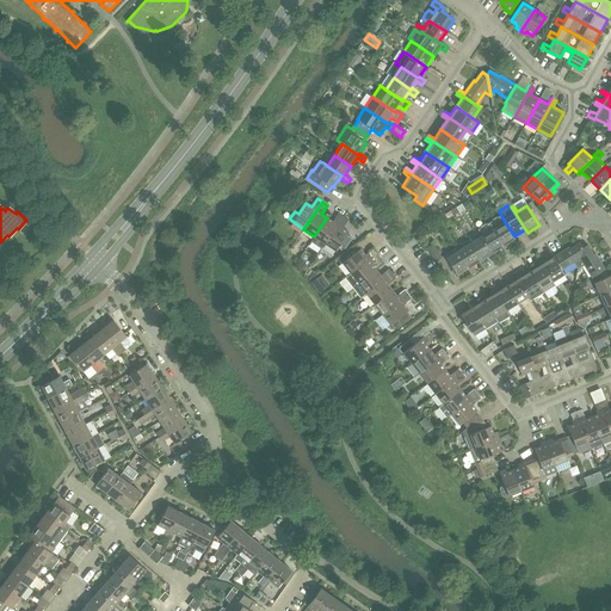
[(314,236),(325,244),(344,216),(338,213),(333,222),(327,217),(314,236)]
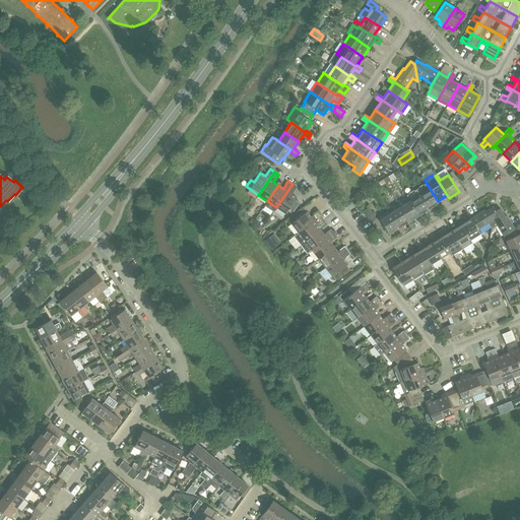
[(300,202),(296,200),(297,198),(291,194),(297,187),(293,184),(276,207),(286,213),(287,211),(290,213),(294,211),(300,202)]
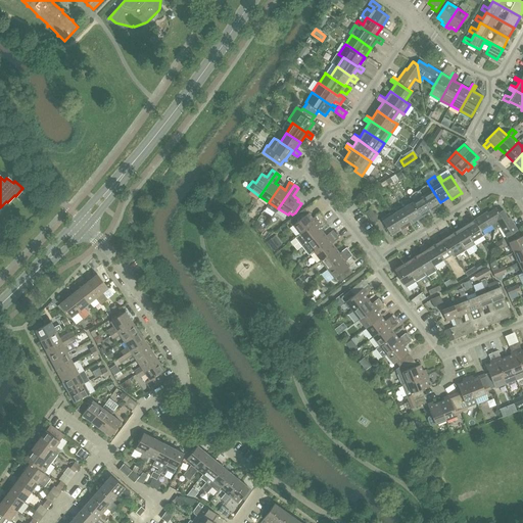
[(441,204),(440,202),(429,185),(429,186),(428,185),(427,185),(426,185),(425,185),(424,185),(423,186),(422,187),(422,188),(421,189),(421,190),(420,191),(435,216),(437,215),(434,209),(441,204)]
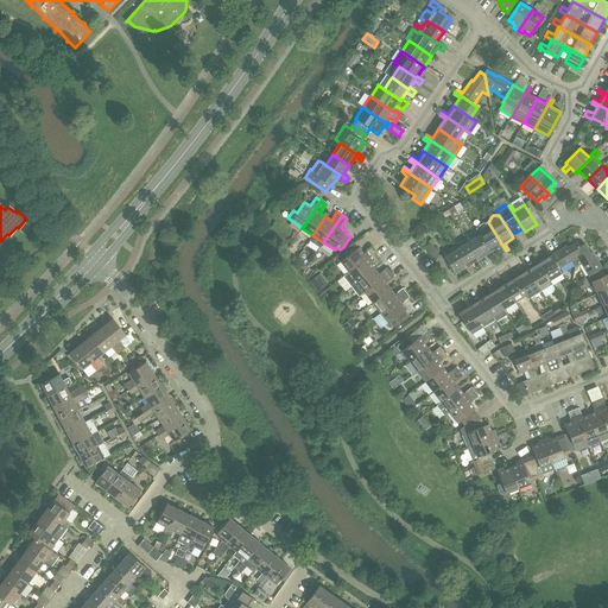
[(475,230),(479,235),(493,258),(495,257),(492,251),(500,246),(504,252),(506,251),(488,222),(487,223),(486,223),(485,222),(483,223),(482,223),(481,223),(480,223),(479,225),(479,226),(477,226),(477,227),(476,228),(476,229),(475,230)]
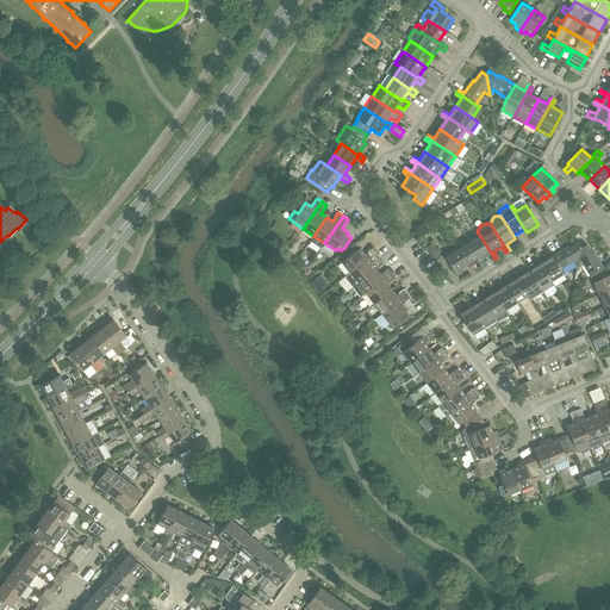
[(495,259),(480,236),(470,243),(480,260),(489,255),(492,261),(495,259)]
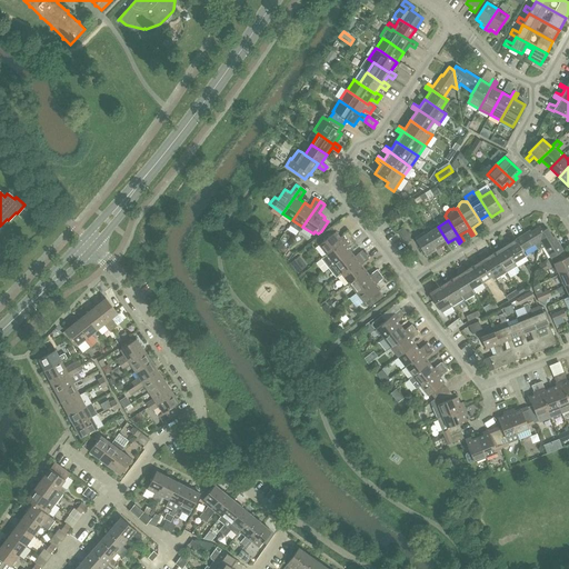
[(438,227),(428,232),(440,255),(442,253),(439,248),(448,242),(438,227)]
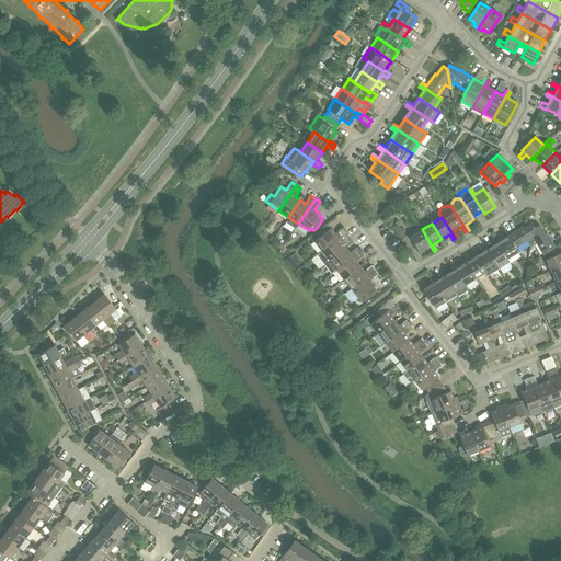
[(523,227),(508,236),(515,248),(527,241),(530,247),(535,228),(531,224),(523,229),(523,227)]
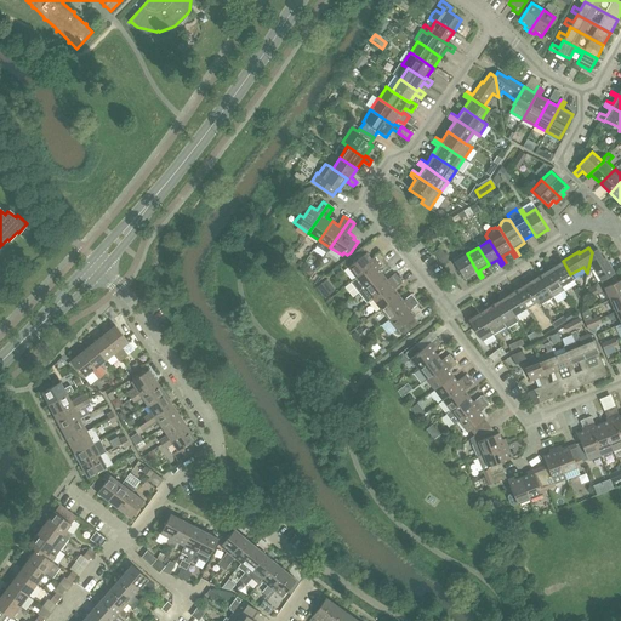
[(370,258),(366,252),(363,249),(345,262),(357,278),(382,257),(379,252),(370,258)]
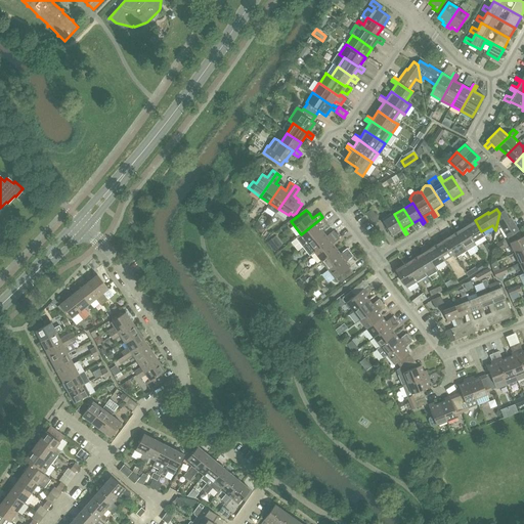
[(519,231),(510,218),(509,218),(504,210),(499,213),(495,230),(500,227),(508,238),(519,231)]
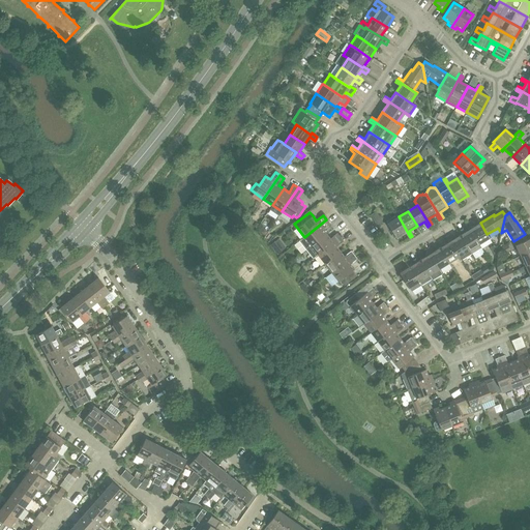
[(410,237),(399,216),(398,217),(396,214),(386,222),(396,238),(405,233),(408,238),(410,237)]
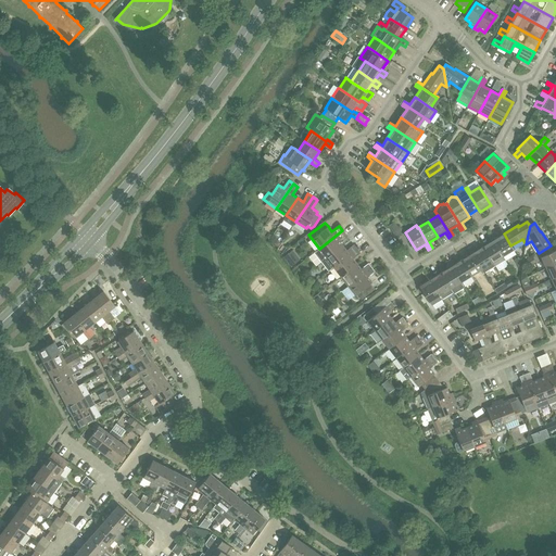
[(342,230),(319,249),(314,252),(321,262),(342,245),(338,240),(345,235),(342,230)]
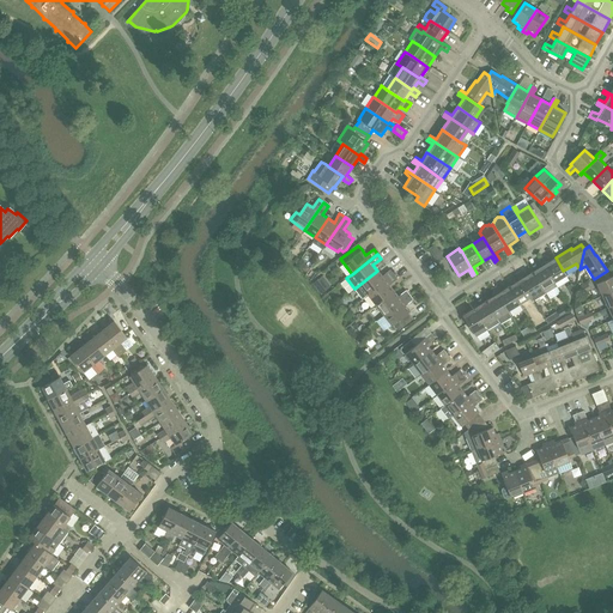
[(542,258),(540,259),(554,283),(566,275),(563,271),(556,258),(546,263),(542,258)]
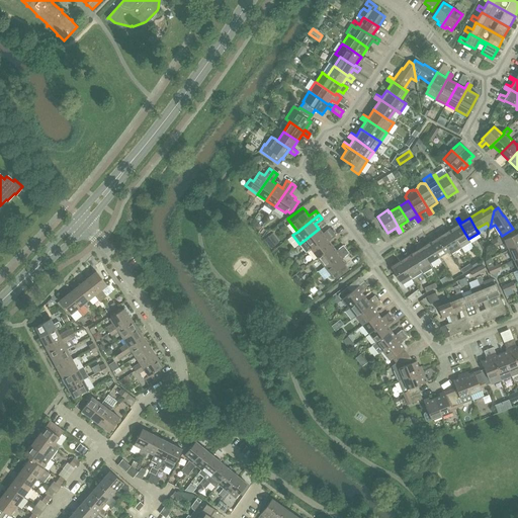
[(450,230),(460,247),(470,242),(468,239),(456,219),(454,220),(457,225),(450,230)]
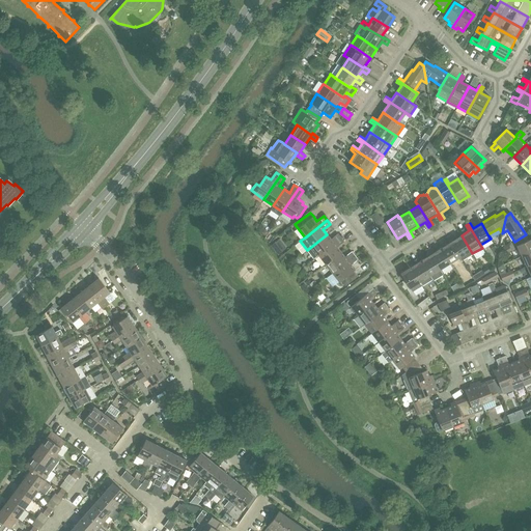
[(327,234),(307,250),(313,258),(318,255),(341,238),(338,233),(331,239),(327,234)]
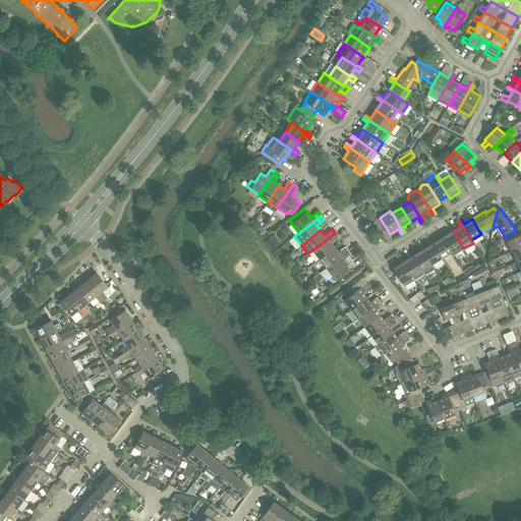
[(440,232),(452,252),(454,254),(463,248),(453,231),(445,236),(442,231),(440,232)]
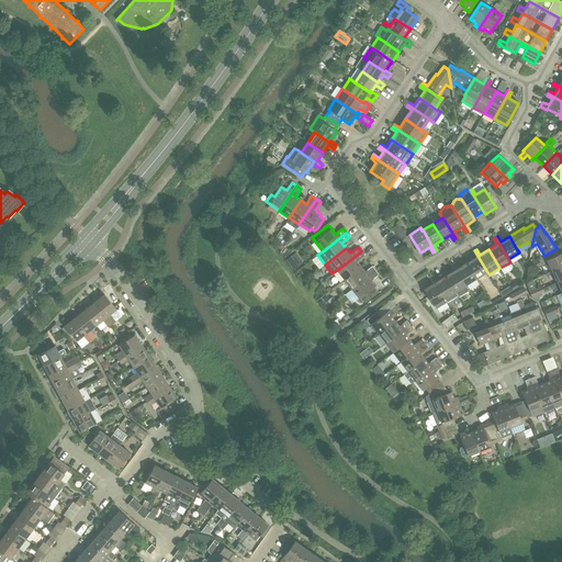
[(476,278),(487,272),(474,250),(472,251),(475,257),(467,262),(476,278)]
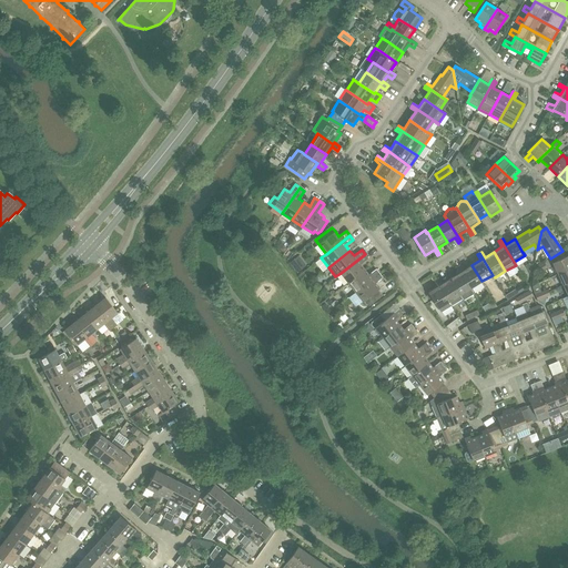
[(341,273),(347,282),(364,270),(361,264),(368,259),(365,254),(341,273)]
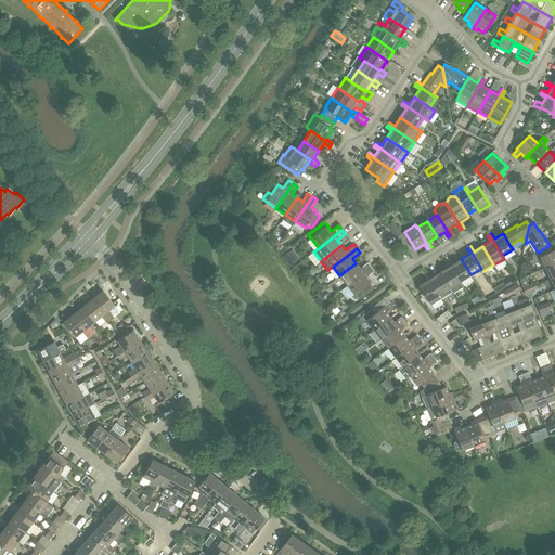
[(545,268),(554,262),(554,249),(540,257),(545,268)]
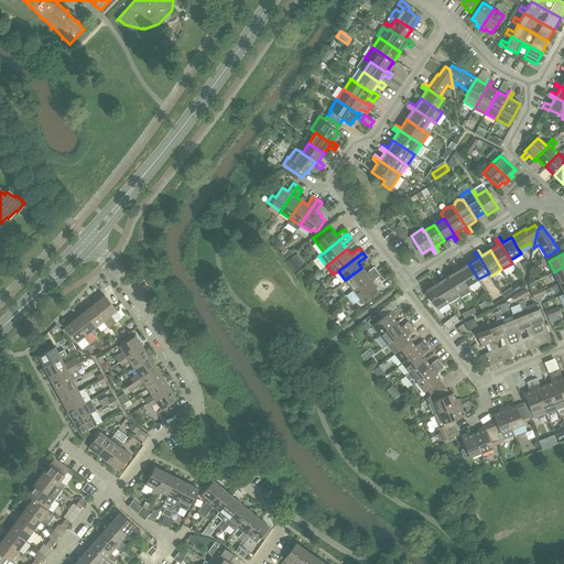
[(457,263),(455,264),(470,291),(481,284),(478,279),(468,263),(461,269),(457,263)]
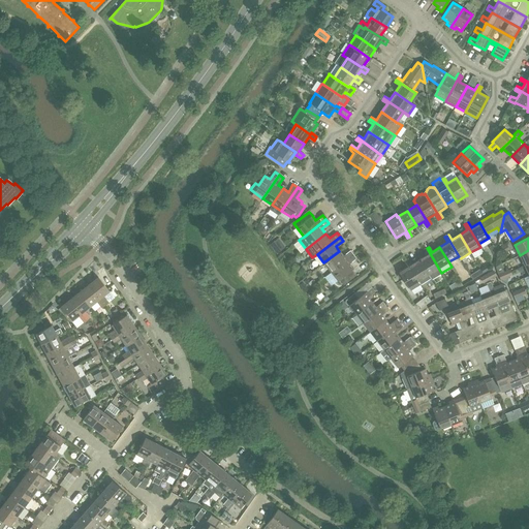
[(432,279),(441,273),(427,248),(425,249),(428,254),(419,259),(431,278),(432,279)]
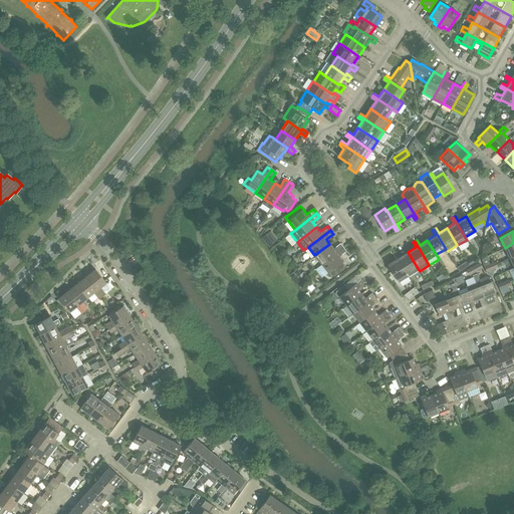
[(314,255),(321,264),(343,247),(340,243),(333,249),(329,244),(314,255)]
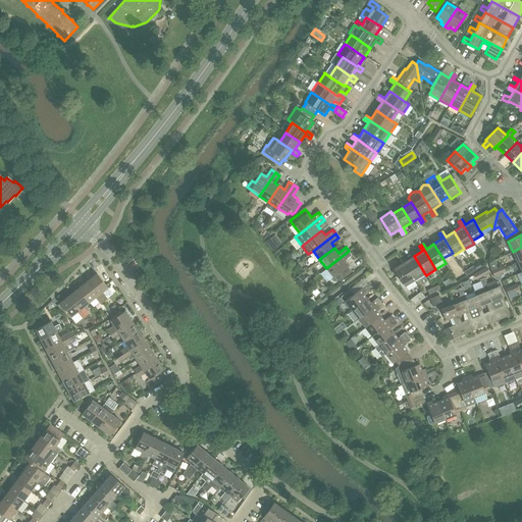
[(521,247),(513,252),(517,262),(521,259),(521,247)]
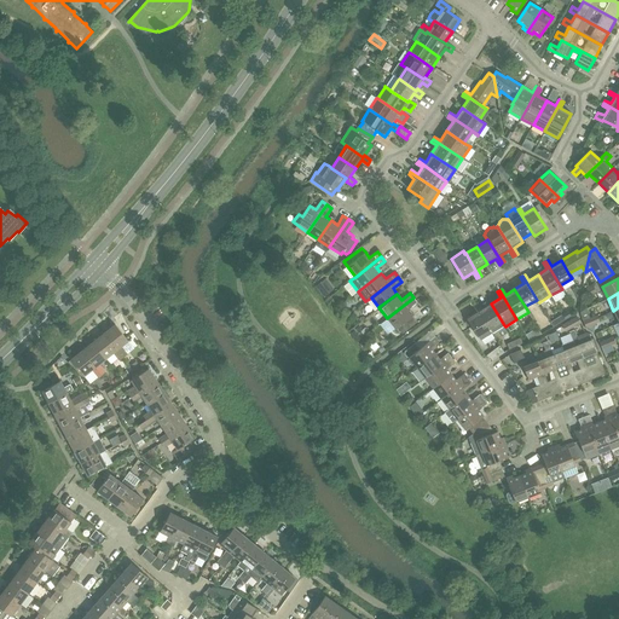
[(417,302),(414,298),(387,318),(395,329),(398,327),(403,333),(416,322),(412,316),(414,314),(409,308),(417,302)]
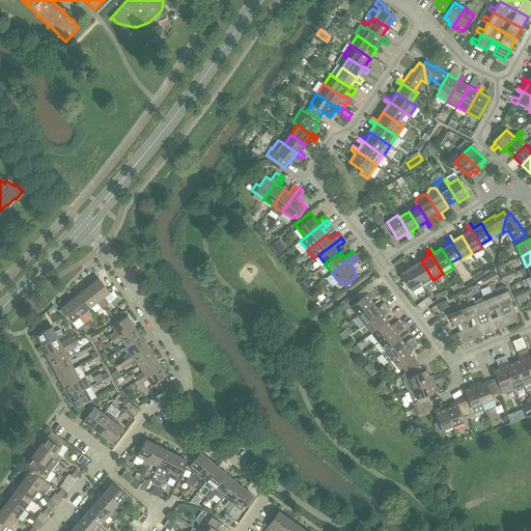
[(432,279),(421,260),(413,266),(410,260),(408,261),(423,285),(432,279)]
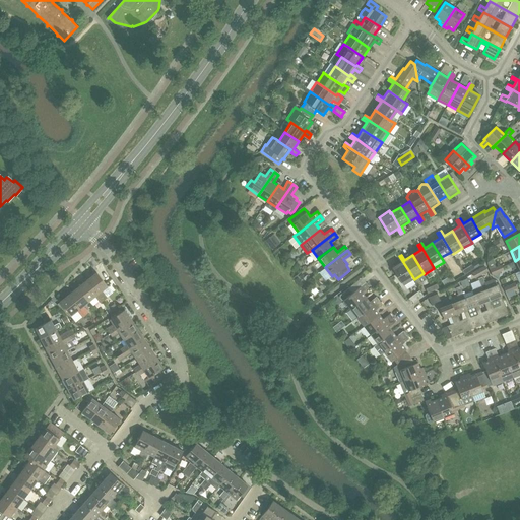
[(403,286),(414,279),(399,256),(397,257),(400,262),(392,267),(403,286)]
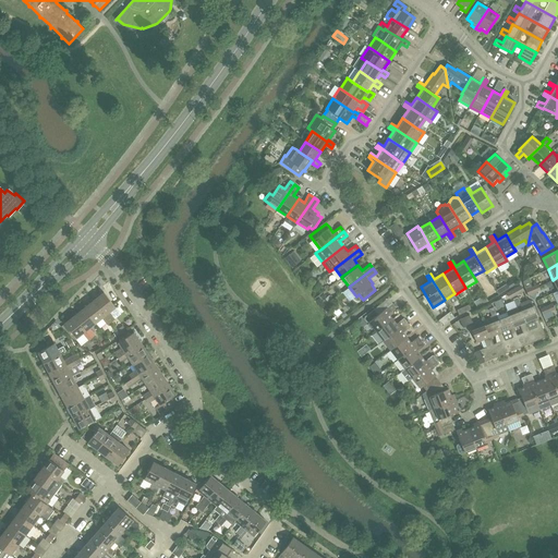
[(514,296),(524,291),(521,284),(514,289),(511,290),(514,296)]
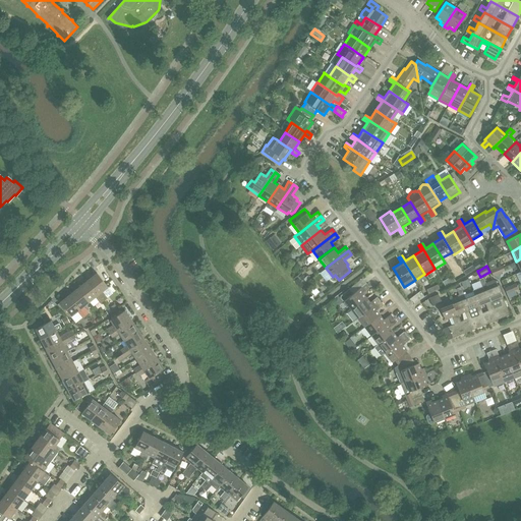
[(88,280),(104,301),(107,298),(102,292),(108,287),(97,273),(88,280)]
